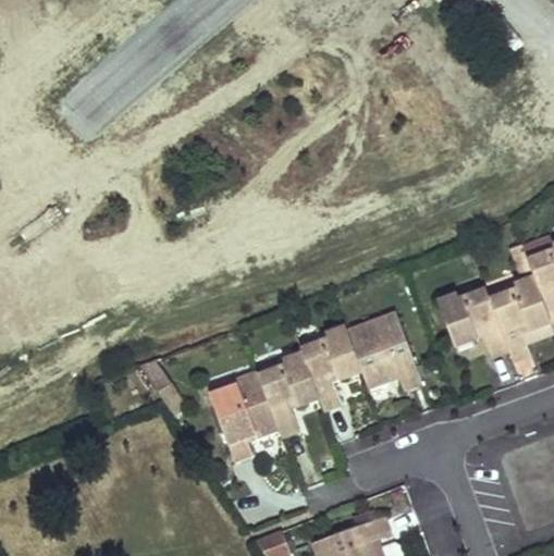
[(553,247),(527,257),(536,281),(551,323),(553,322),(553,247)]
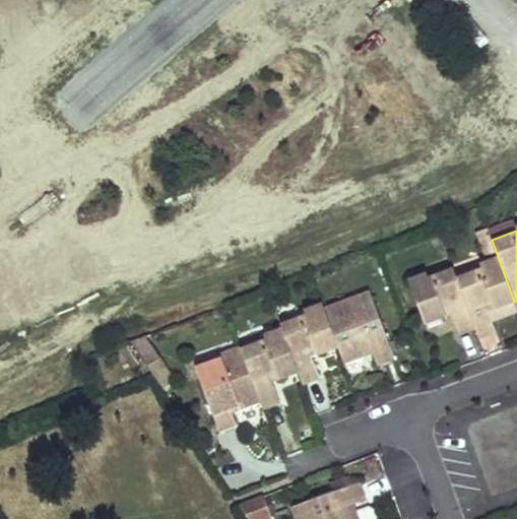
[(514,302),(500,262),(455,277),(474,329),(477,338),(495,332),(488,312),(514,302)]
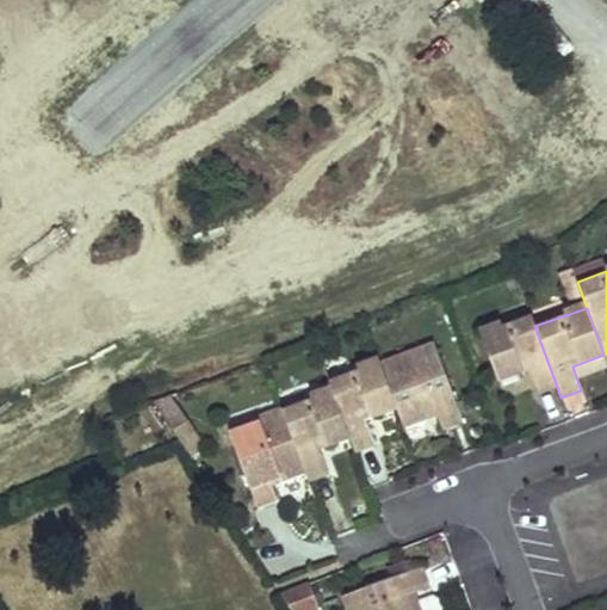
[(557,387),(534,326),(530,313),(481,331),(499,380),(528,369),(538,393),(557,387)]
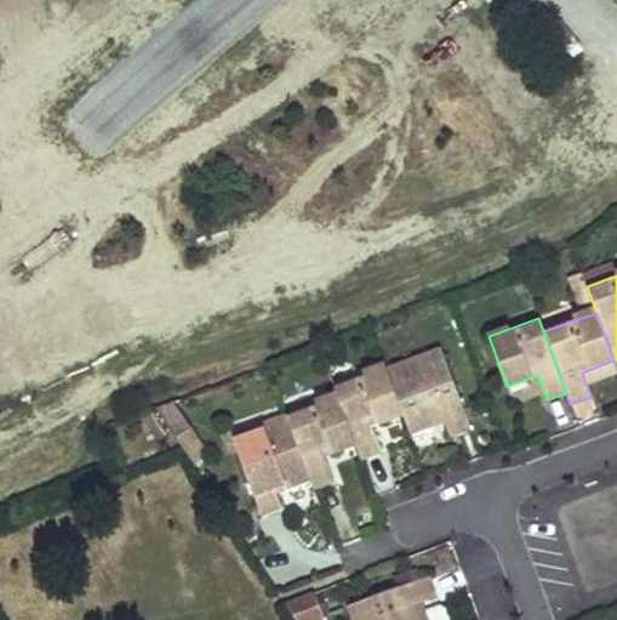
[(440,346),(384,367),(403,417),(410,437),(438,427),(435,419),(444,415),(446,424),(451,436),(469,428),(440,346)]
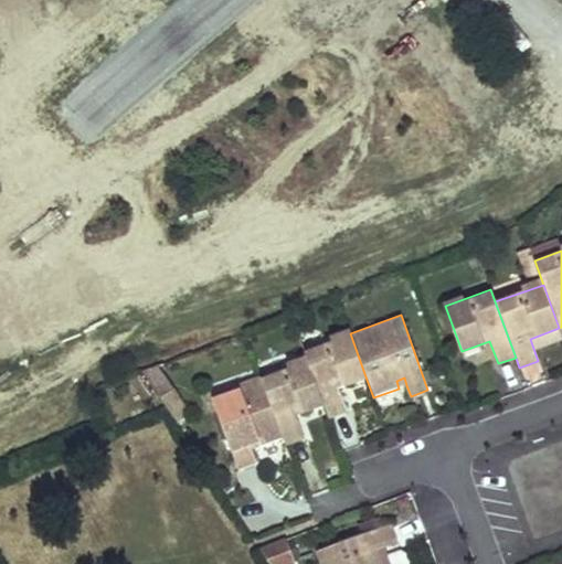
[(305,349),(309,361),(325,406),(329,418),(346,413),(339,389),(367,380),(350,333),(305,349)]
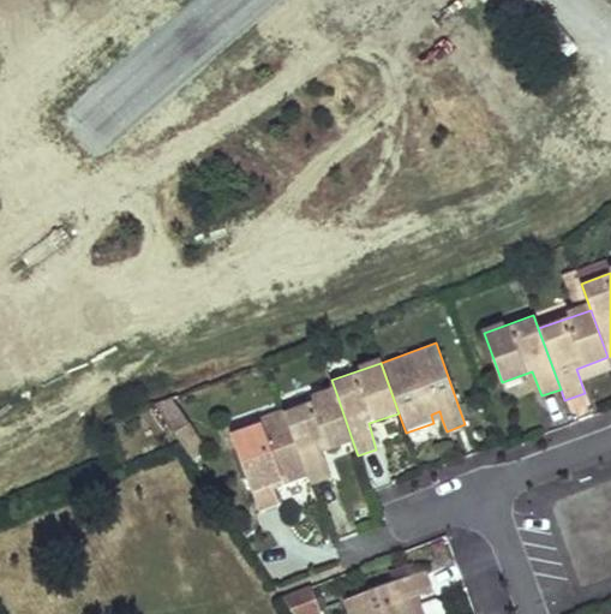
[(353,442),(336,393),(282,411),(307,477),(310,486),(330,478),(323,454),(353,442)]
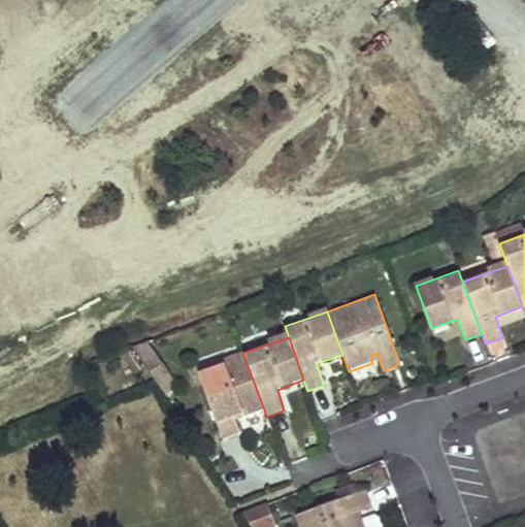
[(264,409),(242,353),(242,352),(198,367),(222,438),(238,432),(233,420),(231,414),(238,412),(240,418),(264,409)]
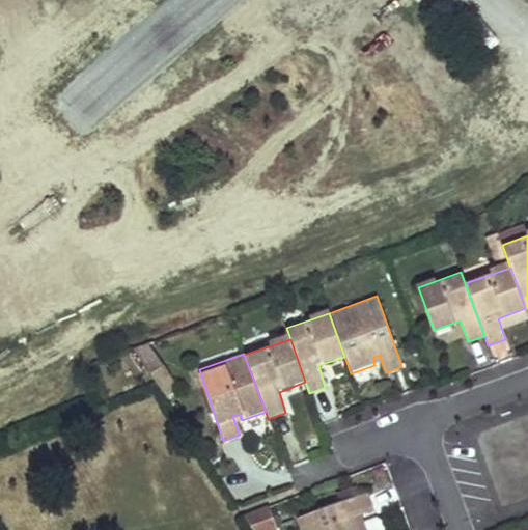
[(145,361),(143,362),(159,385),(172,377),(160,355),(145,361)]
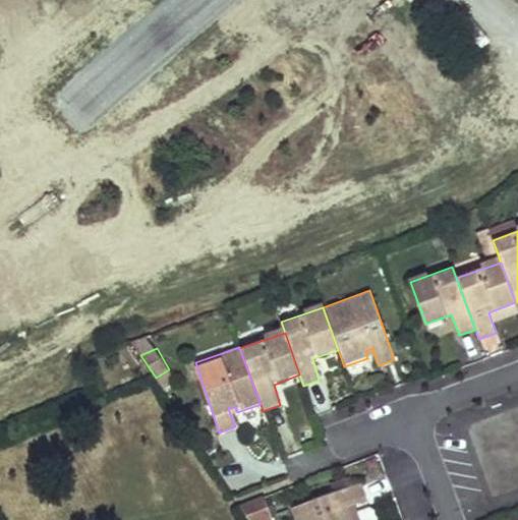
[(365,351),(367,358),(375,355),(372,348),(365,351)]
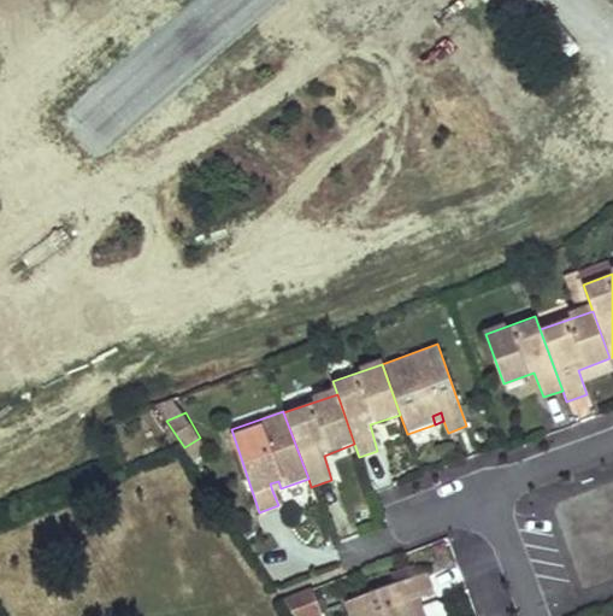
[(270,484),(272,491),(281,488),(278,481),(270,484)]
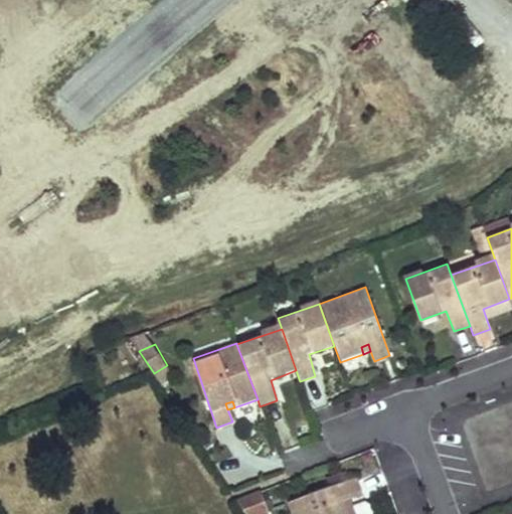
[(357,513),(354,504),(349,506),(347,500),(352,498),(363,494),(358,479),(291,503),(294,513),(357,513)]
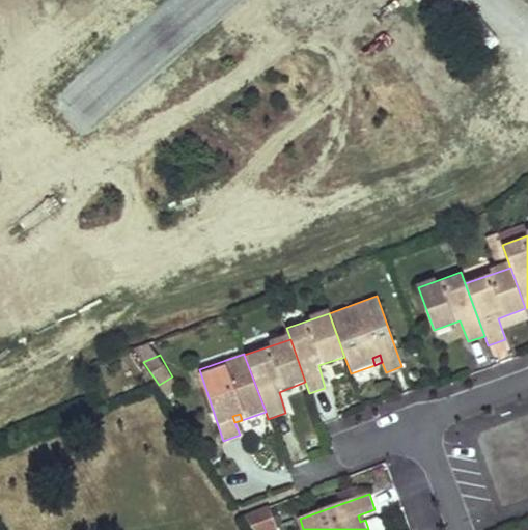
[(242,508),(247,529),(273,529),(266,502),(242,508)]
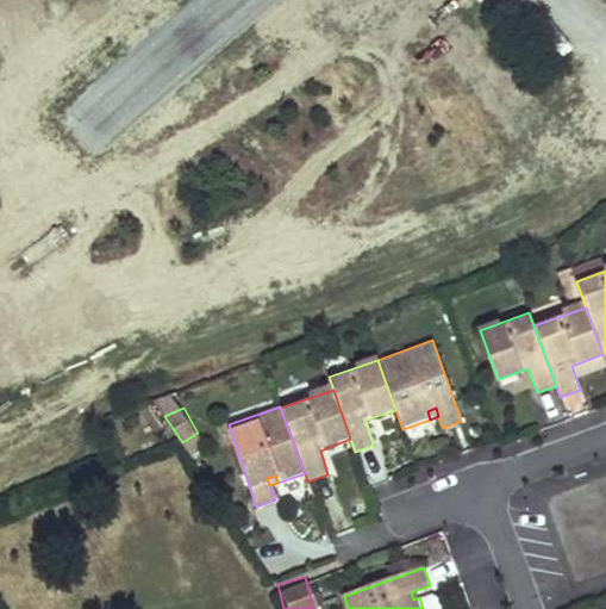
All buildings are outlined.
